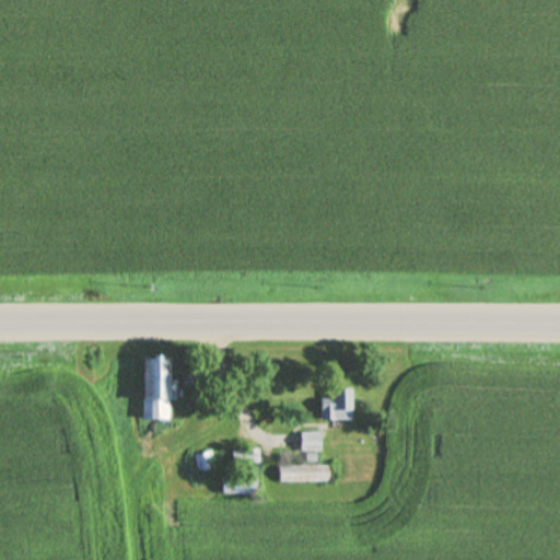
[(141,358),(142,421),(167,421),(167,400),(177,400),(177,374),(166,374),(166,358),(141,358)]
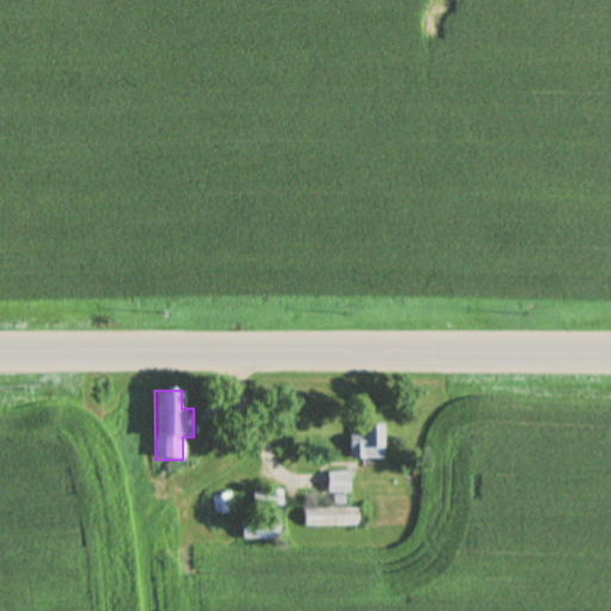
[(382,458),(382,425),(362,425),(362,437),(350,437),(350,458),(382,458)]
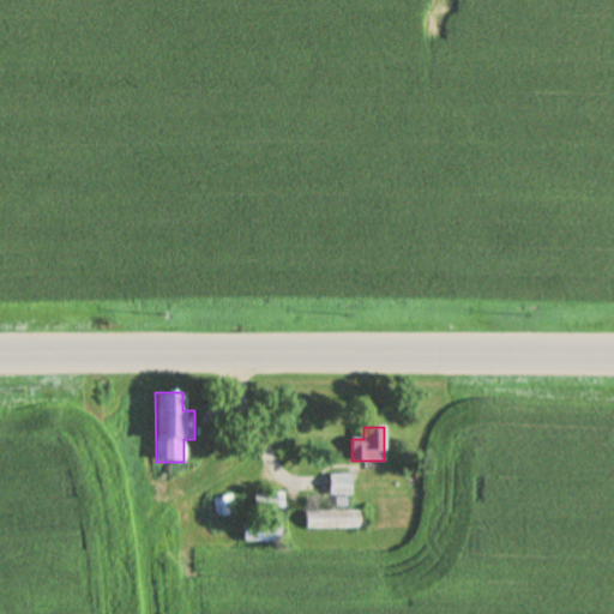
[(350,494),(350,475),(330,475),(330,494),(350,494)]
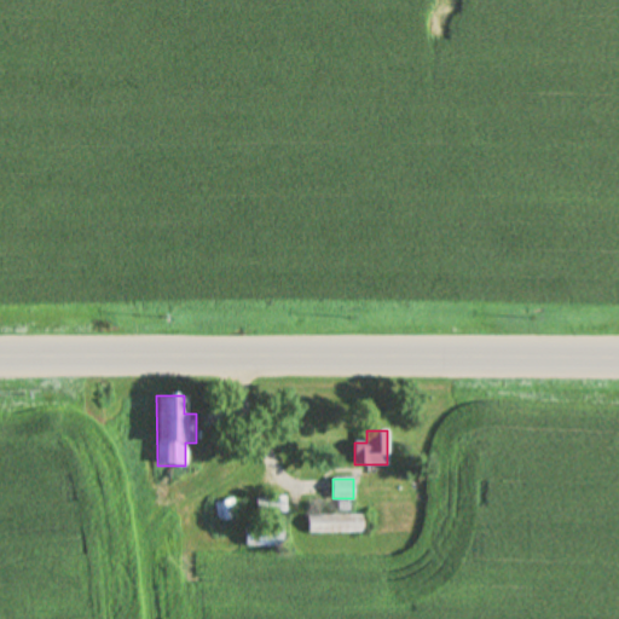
[(288,512),(287,497),(256,498),(256,514),(288,512)]
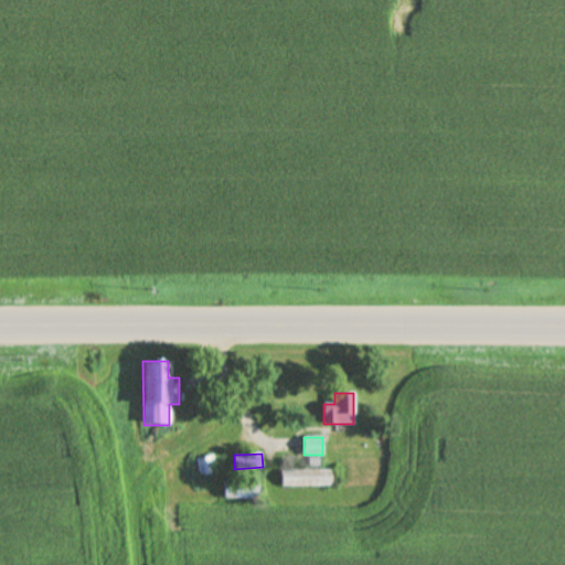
[(195,473),(212,473),(212,455),(195,455),(195,473)]
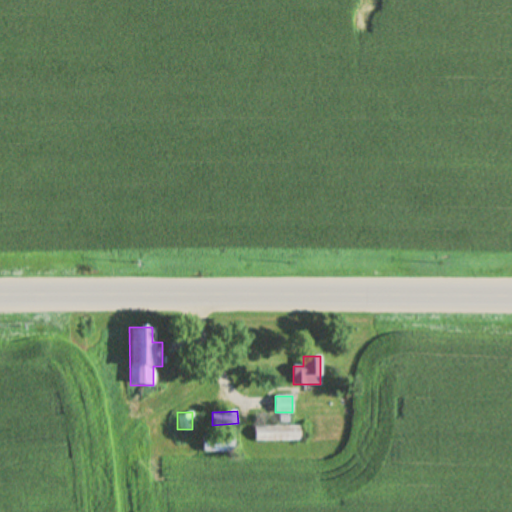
[(300,441),(300,425),(254,425),(254,441),(300,441)]
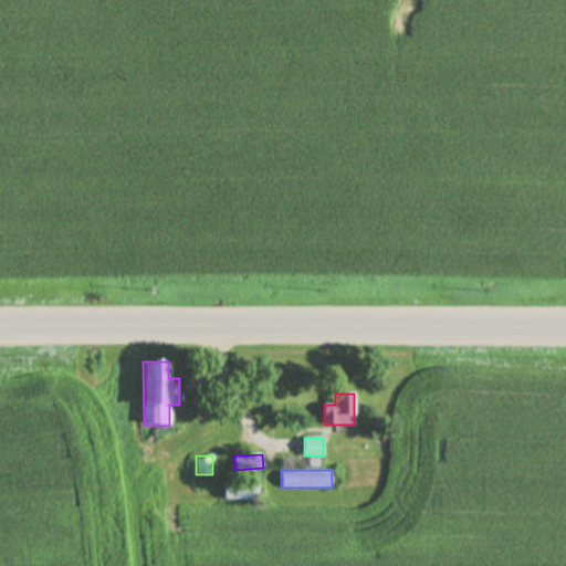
[(259,501),(259,482),(223,482),(223,501),(259,501)]
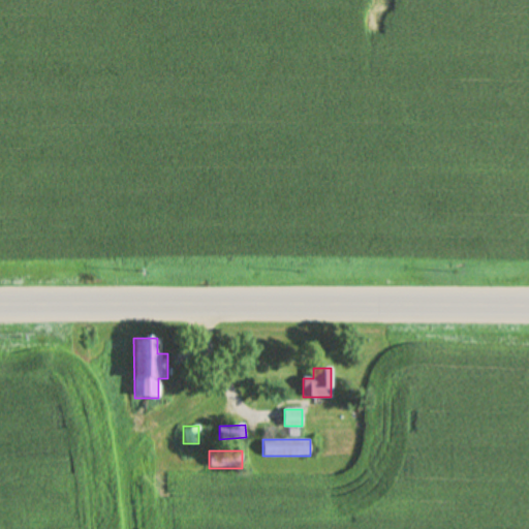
All buildings are outlined.
